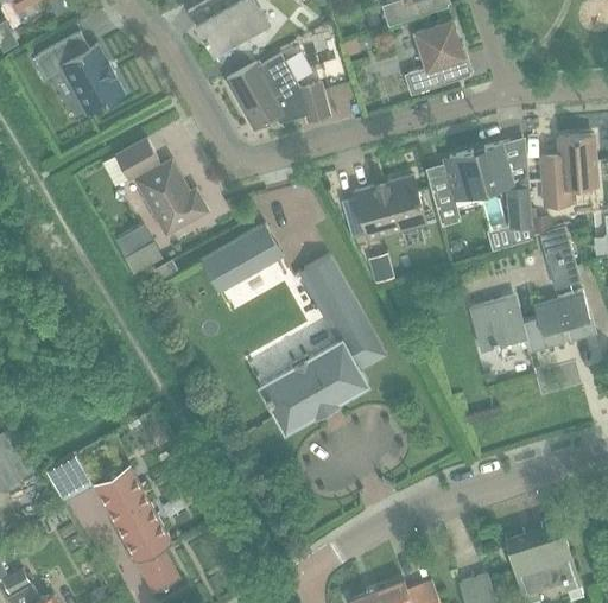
[(11,0),(18,12),(39,0),(11,0)]
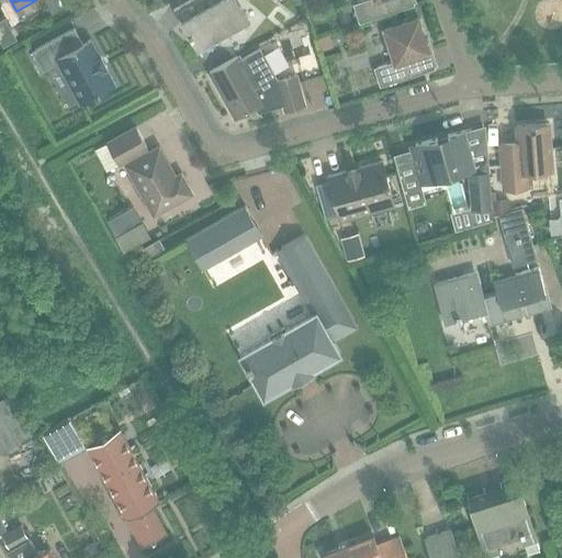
[(249,26),(240,11),(235,13),(227,0),(192,0),(200,13),(181,24),(198,55),(249,26)]
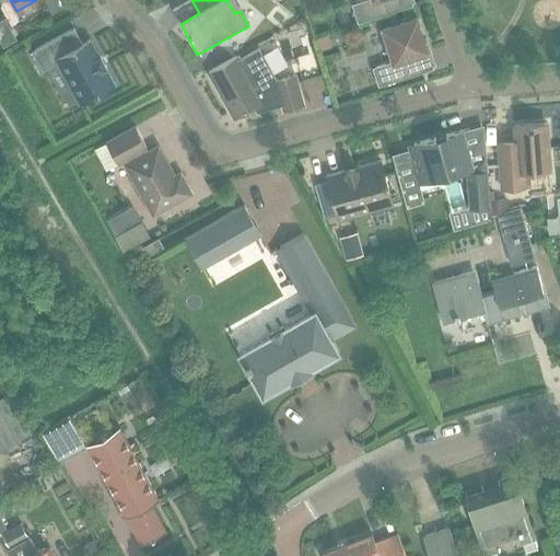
[(369,2),(351,8),(358,26),(412,9),(409,0),(372,0),(373,1),(369,2)]
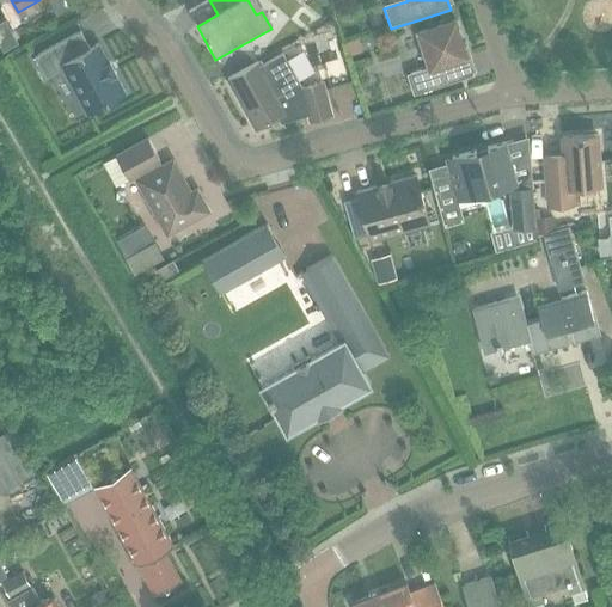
[(379,16),(368,18),(372,34),(383,30),(379,16)]
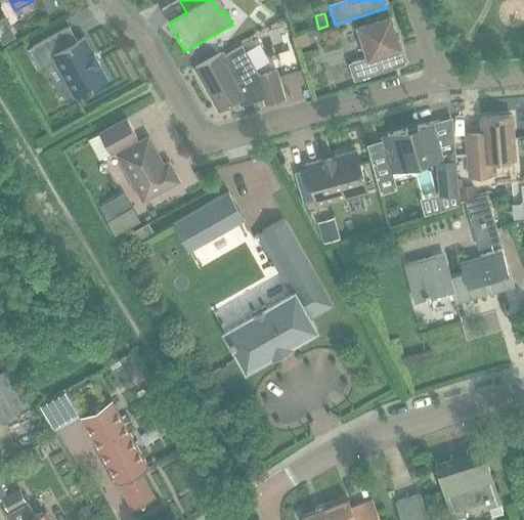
[(364,61),(363,61),(348,67),(354,84),(405,67),(399,48),(398,48),(396,43),(397,42),(395,38),(389,19),(358,30),(367,60),(364,61)]
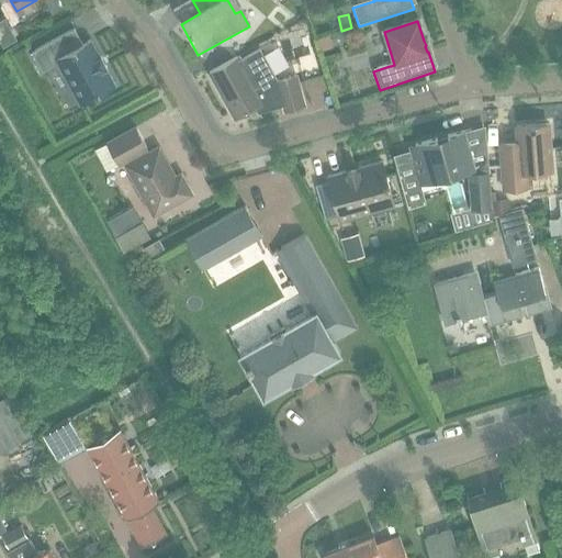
[(296,26),(283,34),(292,48),(305,40),(296,26)]
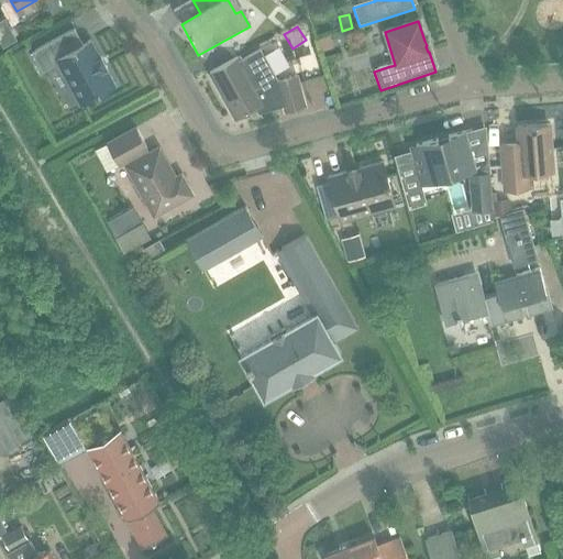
[(81,108),(116,89),(107,72),(101,59),(100,61),(90,43),(83,47),(74,32),(32,55),(42,74),(58,65),(81,108)]
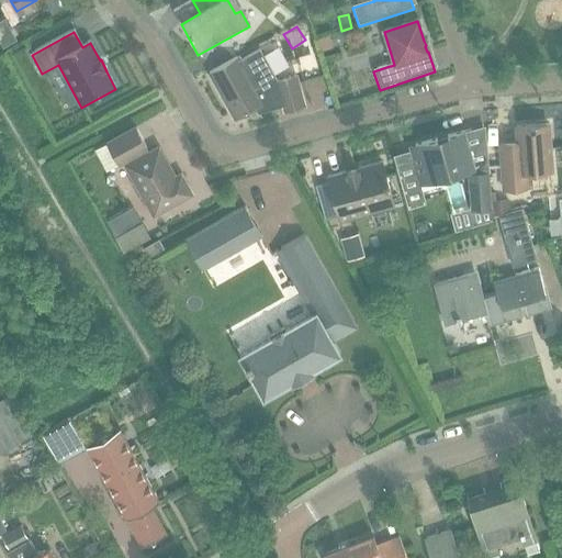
[(329,40),(317,43),(322,55),(333,52),(329,40)]
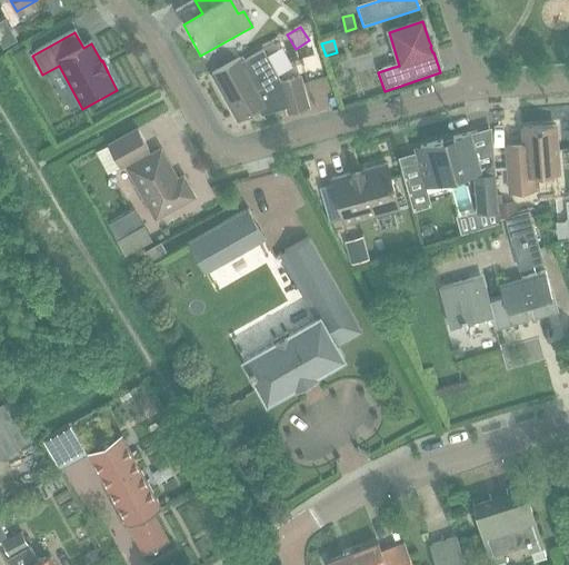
[(212,77),(238,124),(267,108),(269,115),(287,110),(288,117),(308,111),(299,79),(280,85),(262,52),(242,63),(241,60),(212,77)]
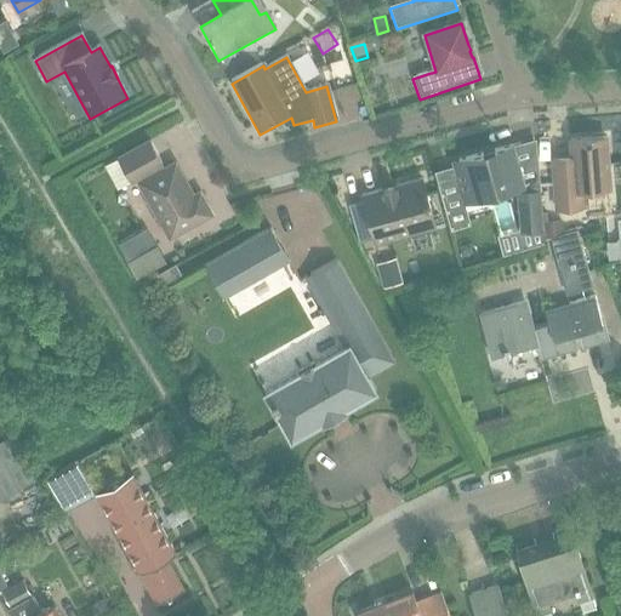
[(336,102),(359,98),(352,57),(329,61),(336,102)]
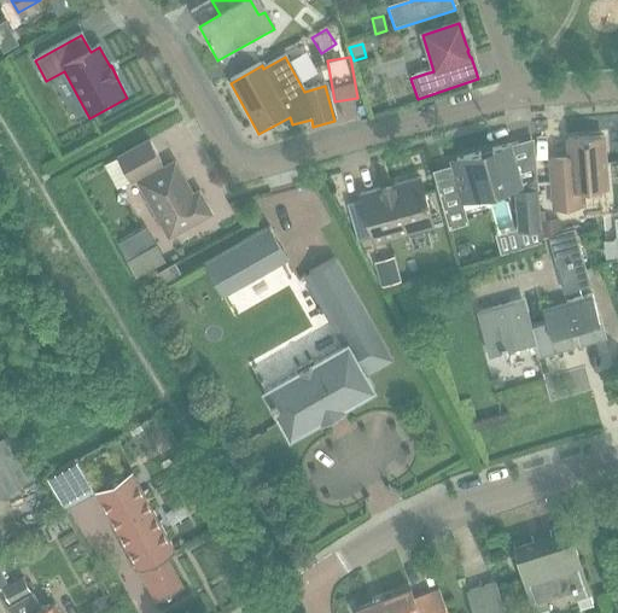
[(360,70),(366,92),(378,89),(372,68),(360,70)]
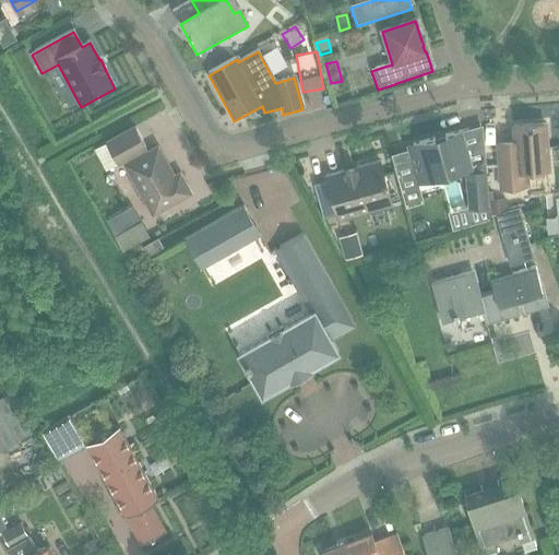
[(532,128),(532,127),(513,129),(515,155),(498,157),(500,191),(525,190),(525,189),(528,189),(527,174),(549,173),(546,127),(532,128)]
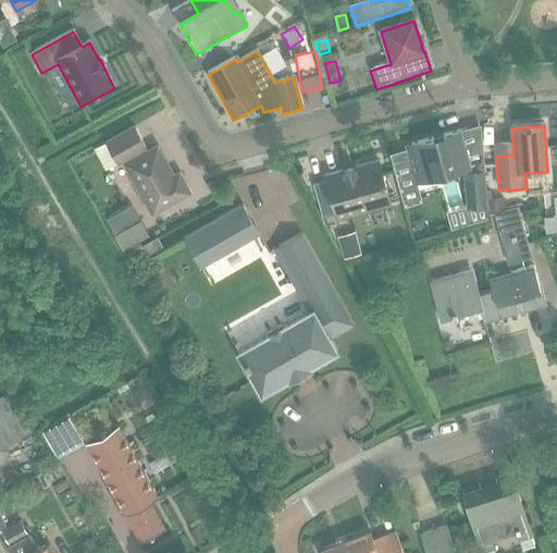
[(106,146),(94,151),(106,172),(116,167),(123,162),(135,183),(131,185),(137,197),(141,195),(152,216),(189,195),(178,175),(173,179),(157,149),(145,156),(143,152),(146,150),(135,128),(106,146)]
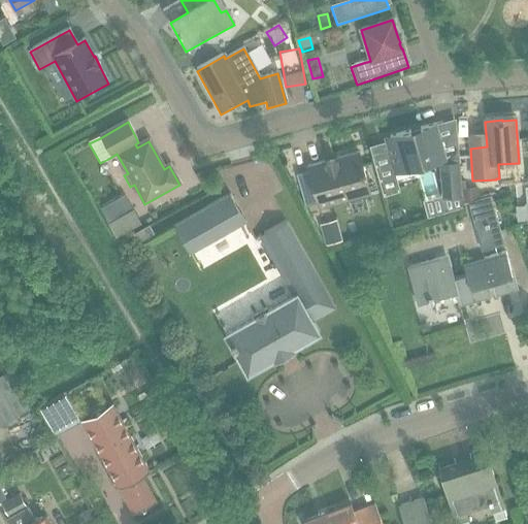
[(390,140),(385,141),(395,176),(439,163),(442,198),(442,200),(443,211),(457,210),(462,209),(461,199),(458,160),(457,140),(441,143),(436,126),(390,139),(390,140)]
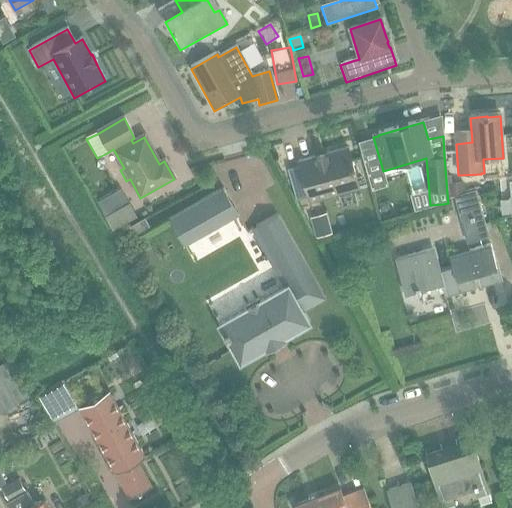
[(314,159),(298,163),(309,204),(359,190),(347,150),(326,155),(327,157),(315,161),(314,159)]
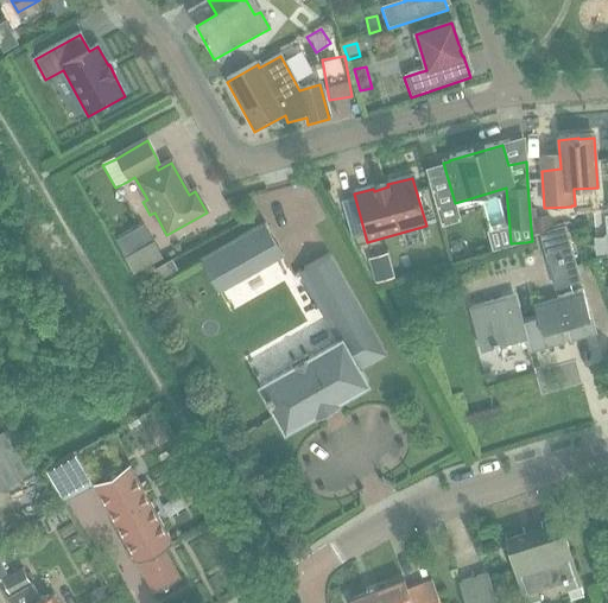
[(551,220),(533,221),(534,235),(552,230),(551,220)]
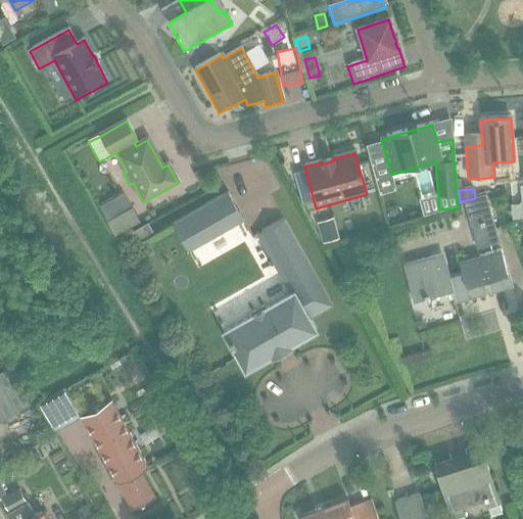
[(177,224),(192,251),(249,219),(234,192),(177,224)]
